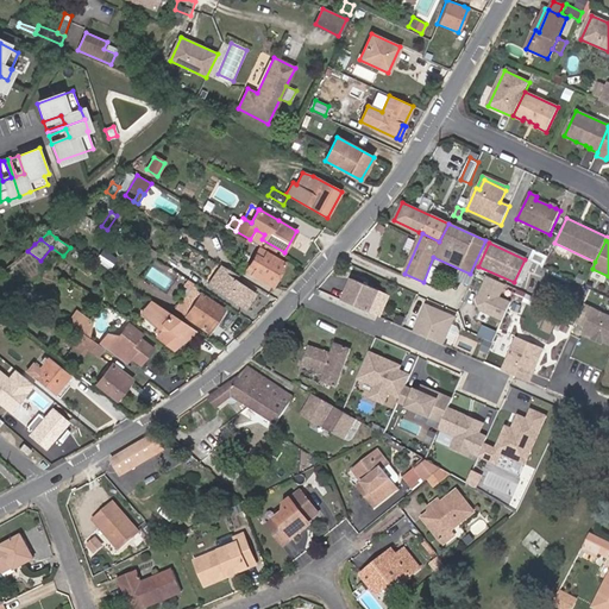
[(158,253),(143,244),(138,250),(143,252),(151,258),(154,259),(158,253)]
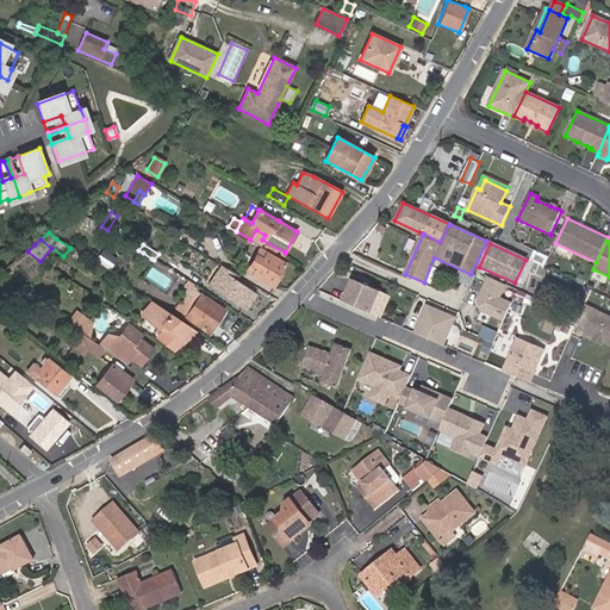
[(273,288),(287,263),(260,247),(246,272),(273,288)]
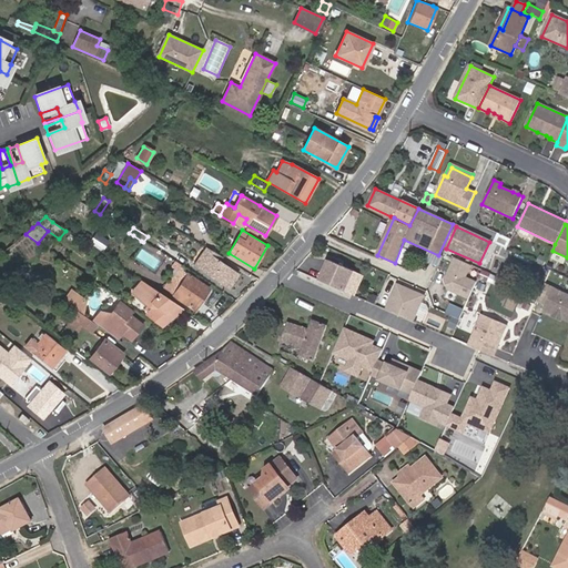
[(182,245),(185,239),(174,231),(170,237),(182,245)]
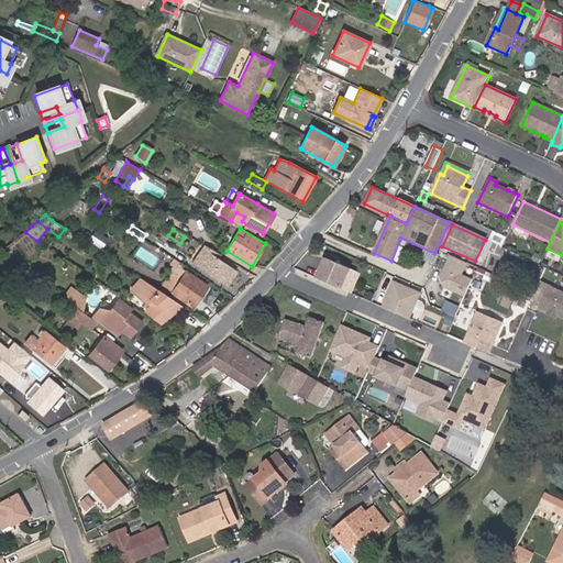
[(92,235),(84,230),(78,236),(88,242),(92,235)]
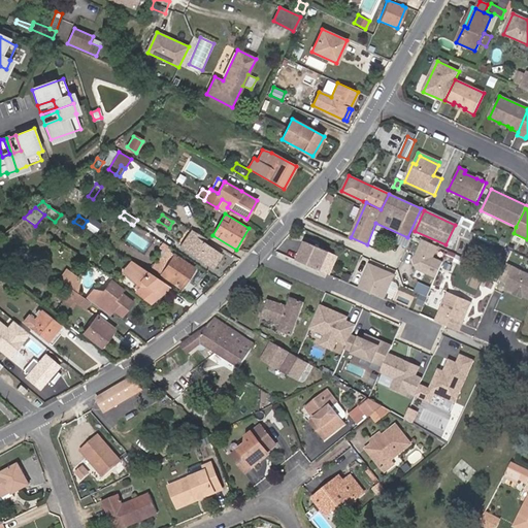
[(131,224),(124,219),(121,222),(129,227),(131,224)]
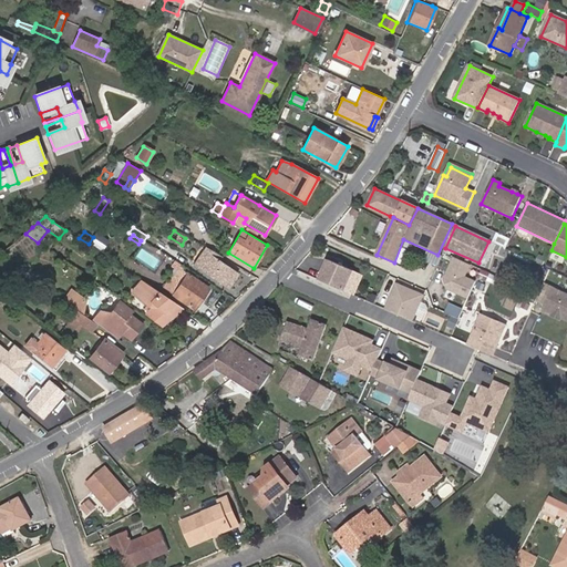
[(16,254),(26,243),(20,237),(3,251),(7,256),(12,250),(16,254)]
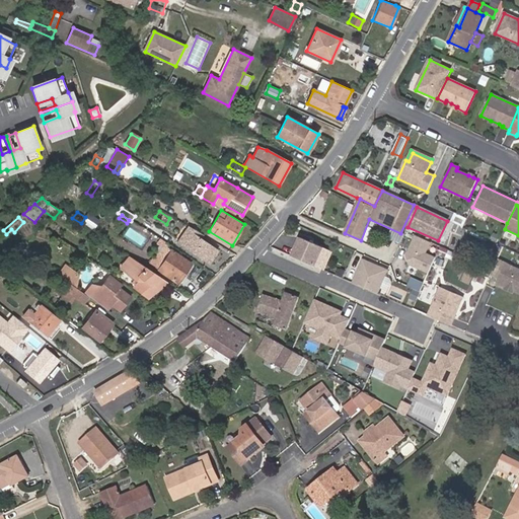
[(175,238),(146,219),(141,227),(160,239),(170,246),(175,238)]
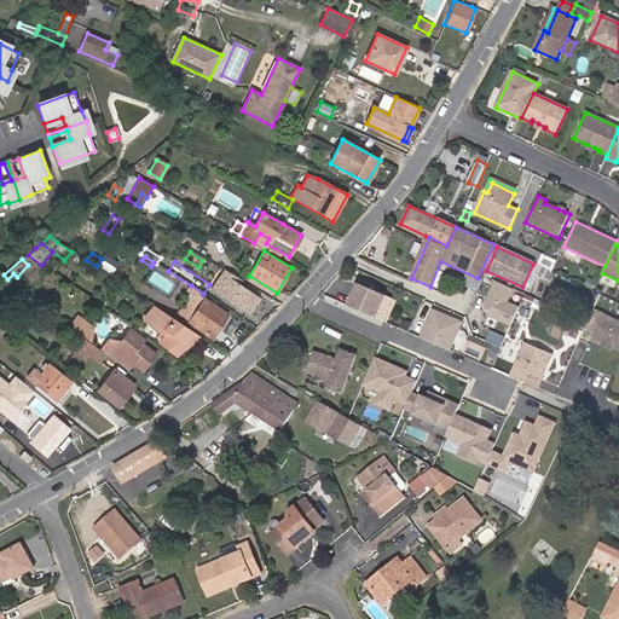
[(239,285),(242,279),(226,270),(212,289),(248,313),(259,299),(239,285)]
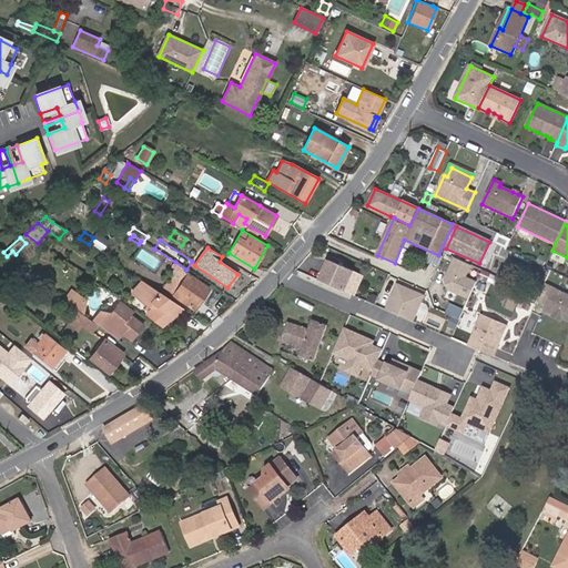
[(543,265),(546,259),(540,255),(537,263),(543,265)]
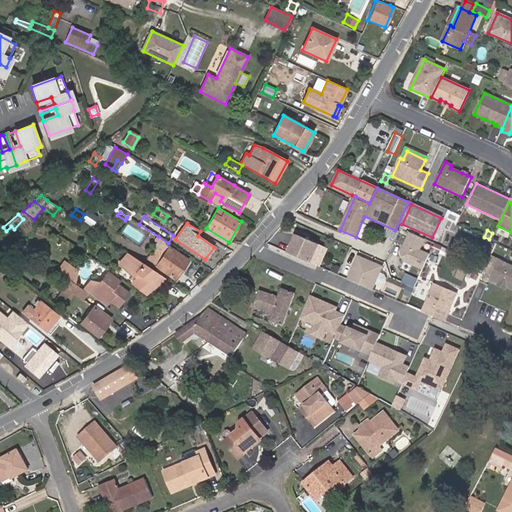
[(425,238),(410,231),(401,252),(404,260),(423,268),(430,253),(420,249),(425,238)]
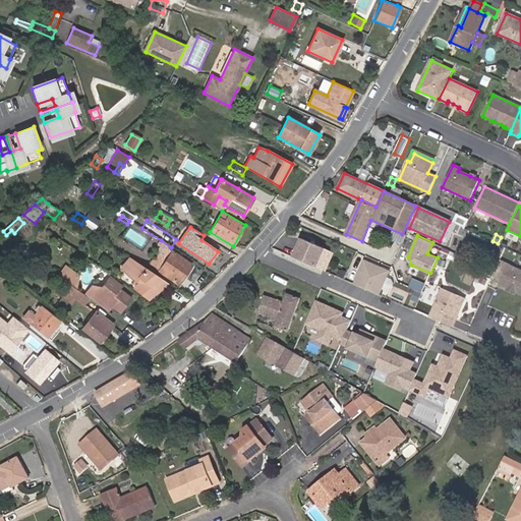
[(300,239),(292,257),(315,268),(324,249),(300,239)]
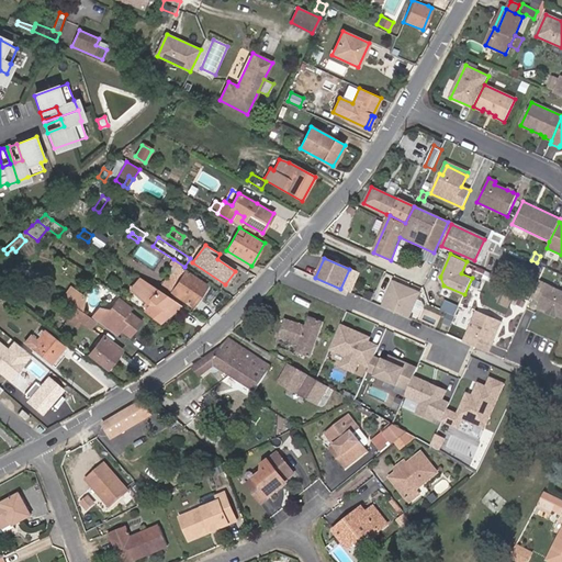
[(192,307),(206,285),(182,269),(184,267),(173,259),(170,265),(176,268),(170,277),(169,274),(161,285),(192,307)]
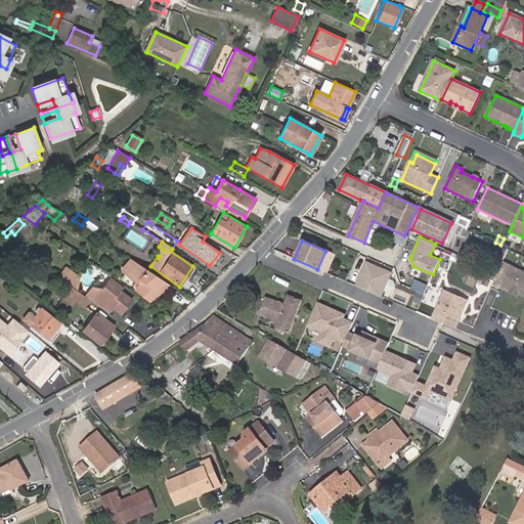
[(163,280),(131,259),(122,269),(136,281),(137,281),(140,285),(137,287),(134,290),(148,301),(168,286),(162,281),(163,280)]
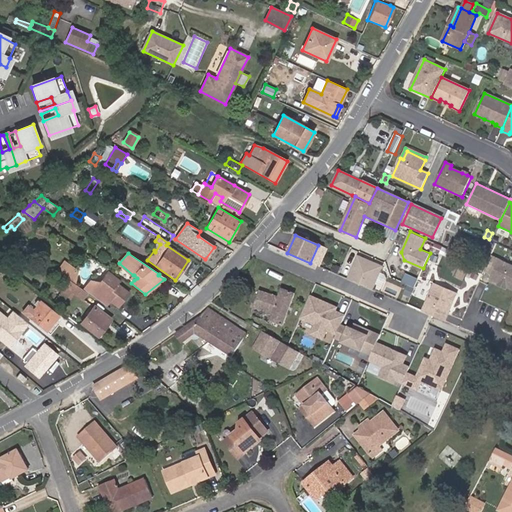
[(511,265),(492,255),(485,270),(493,274),(491,279),(511,288),(511,265)]
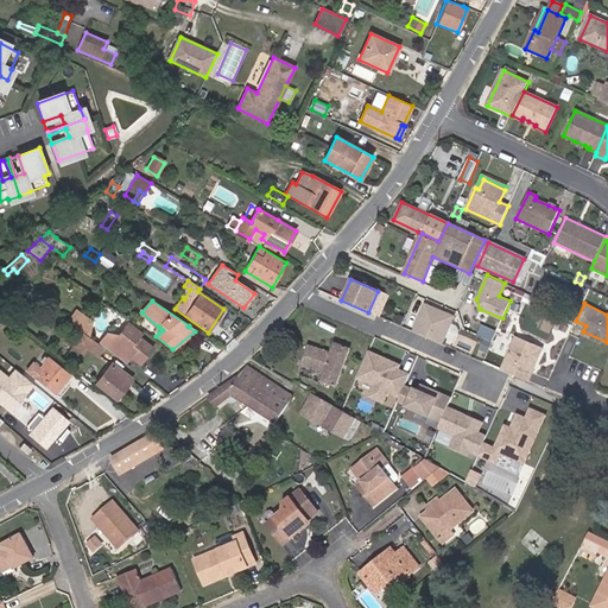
[(424,304),(412,331),(442,343),(454,317),(424,304)]
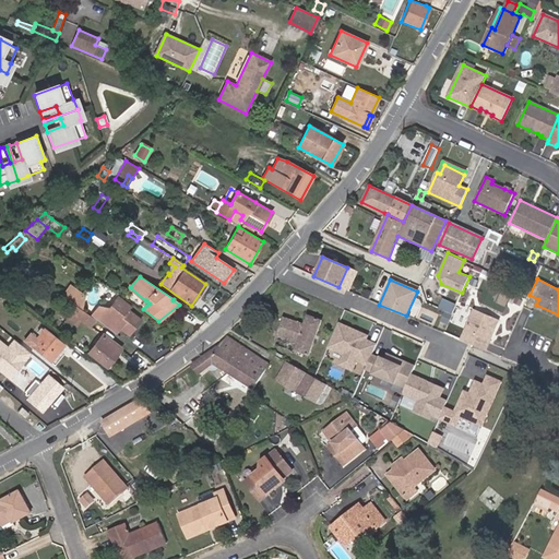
[(84,296),(70,285),(63,295),(75,305),(79,307),(83,300),(84,296)]
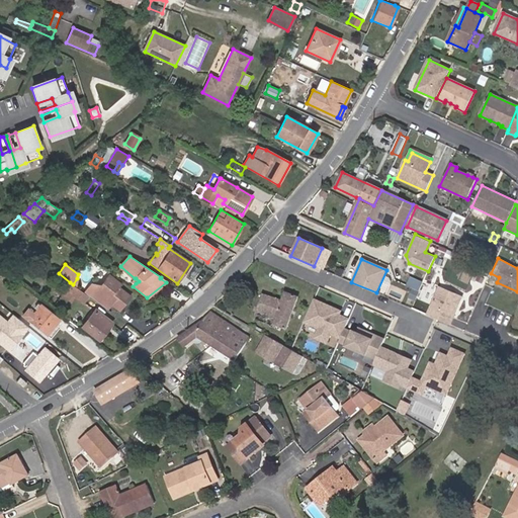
[(131,296),(117,286),(120,283),(109,275),(100,285),(93,285),(86,294),(88,296),(104,308),(108,303),(119,310),(131,296)]
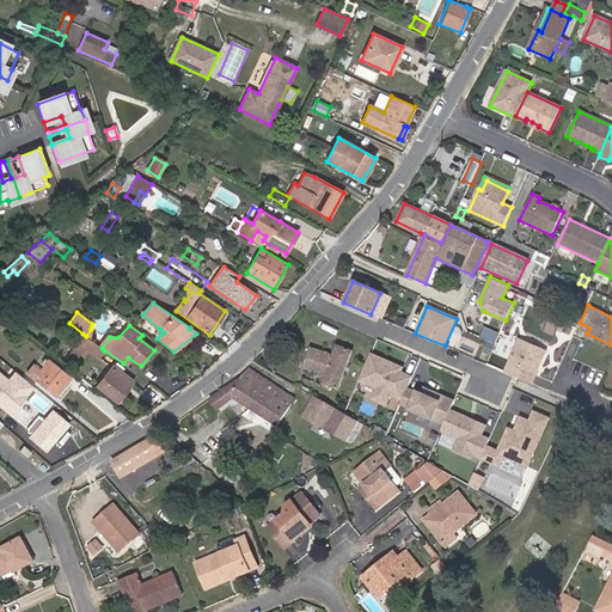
[(86,336),(83,334),(78,342),(89,349),(98,357),(104,350),(86,336)]
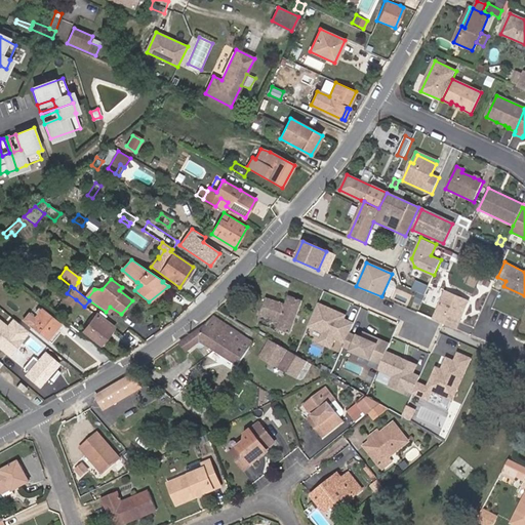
[(444,290),(433,318),(456,328),(469,300),(444,290)]
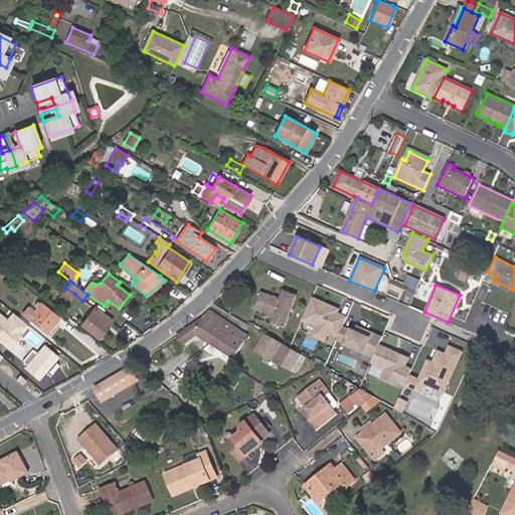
[(74,294),(65,288),(61,293),(70,300),(74,294)]
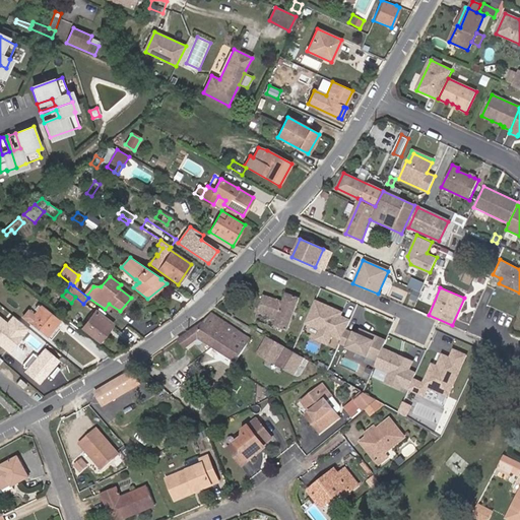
[(287,330),(300,298),(285,294),(282,302),(263,296),(255,322),(282,332),(283,329),(287,330)]
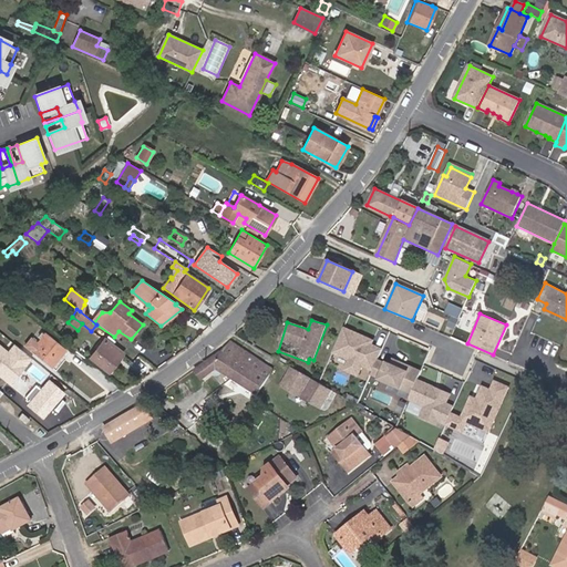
[(378,359),(382,350),(371,344),(366,342),(367,339),(342,328),(332,351),(350,358),(349,360),(344,370),(358,377),(362,366),(372,371),(378,359)]
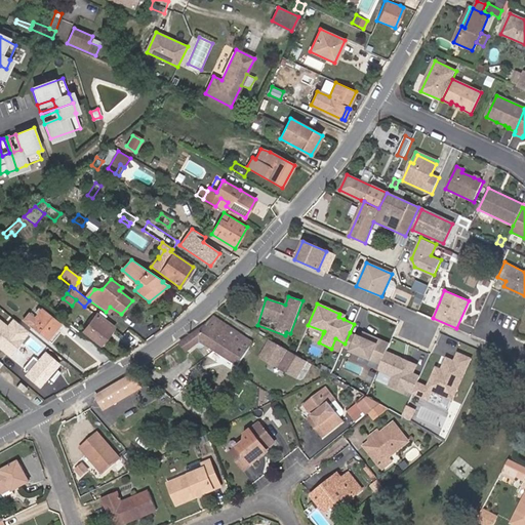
[(47,340),(61,325),(41,309),(40,310),(37,314),(34,318),(30,323),(29,325),(47,340)]
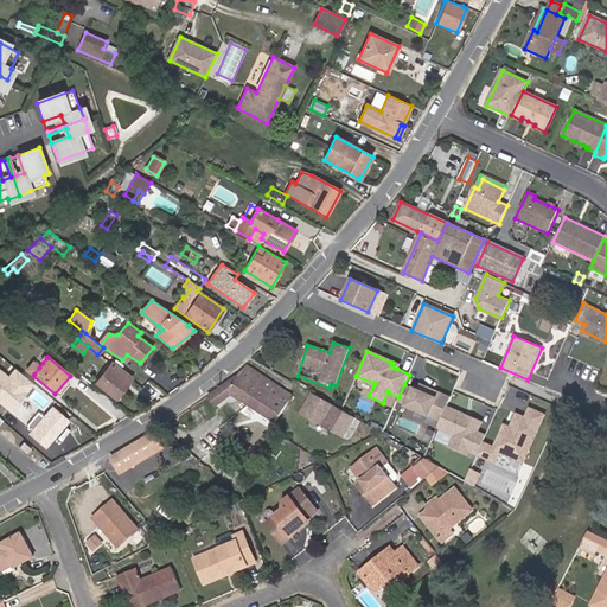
[(39,368),(32,363),(29,369),(34,374),(39,368)]
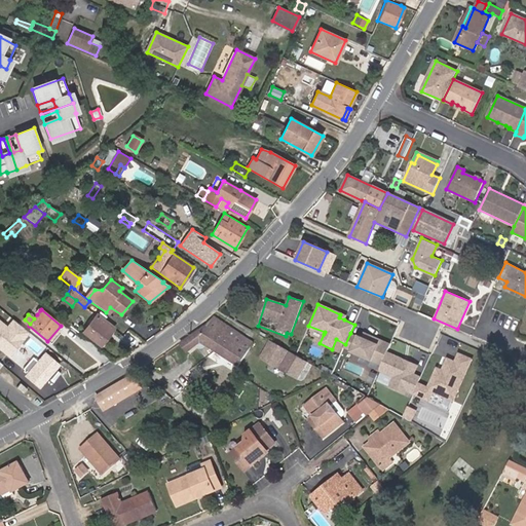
[(114,328),(97,314),(83,332),(101,345),(114,328)]
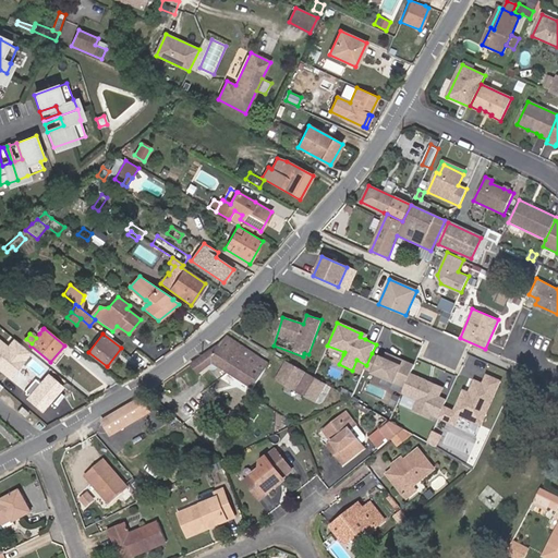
[(268,363),(227,336),(218,346),(192,364),(199,374),(213,363),(253,388),(268,363)]
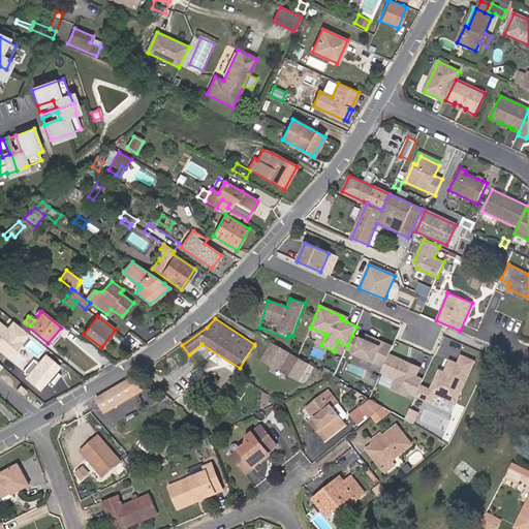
[(6,328),(0,321),(0,352),(9,361),(31,335),(12,319),(6,328)]
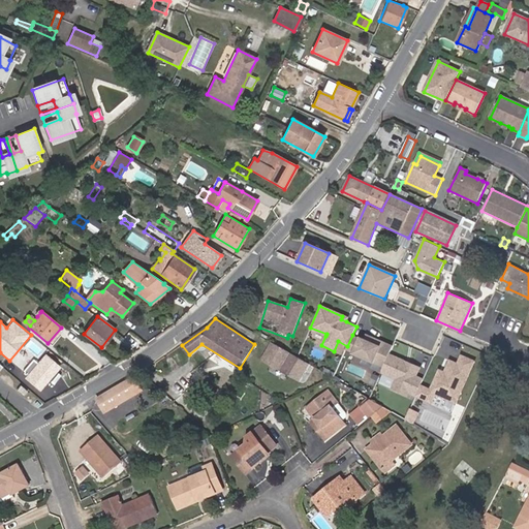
[(327,334),(310,328),(309,330),(325,336),(327,334)]
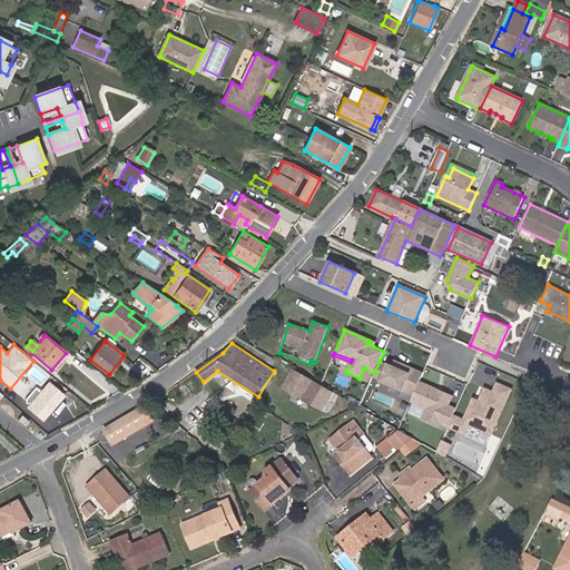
[(380,381),(413,396),(419,383),(423,373),(406,365),(405,367),(402,365),(402,364),(395,361),(393,365),(387,363),(387,364),(380,361),(374,373),(373,376),(381,380),(380,381)]
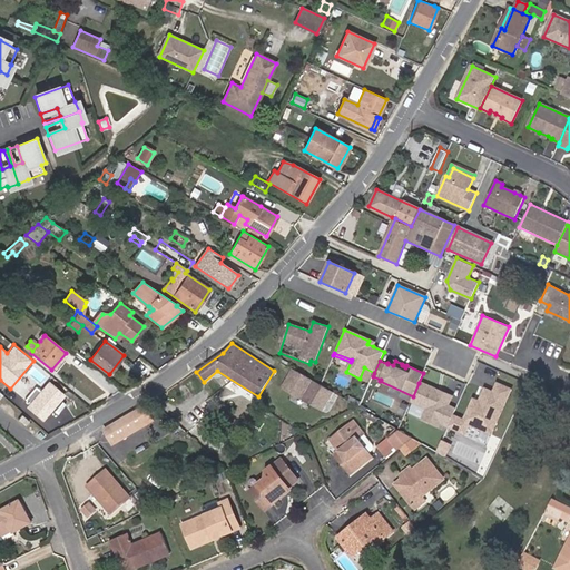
[(294,370),(284,387),(323,409),(333,392),(294,370)]
